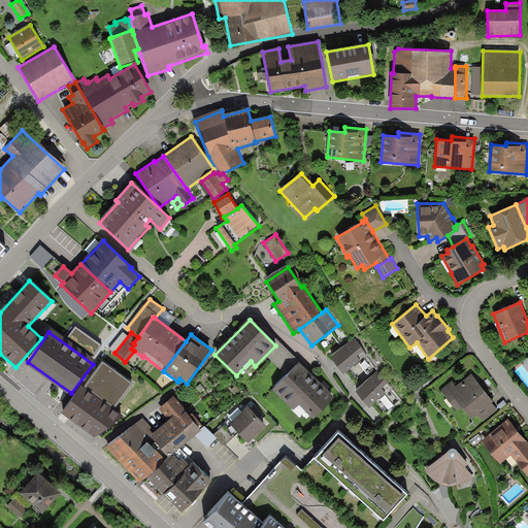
[(367,355),(355,338),(331,359),(343,375),(367,355)]
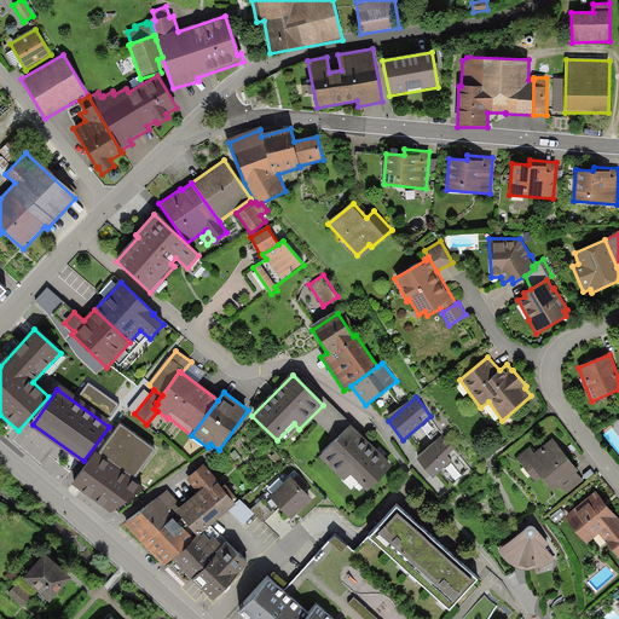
[(155,451),(121,426),(98,455),(97,453),(71,485),(111,515),(127,505),(145,490),(134,482),(155,451)]
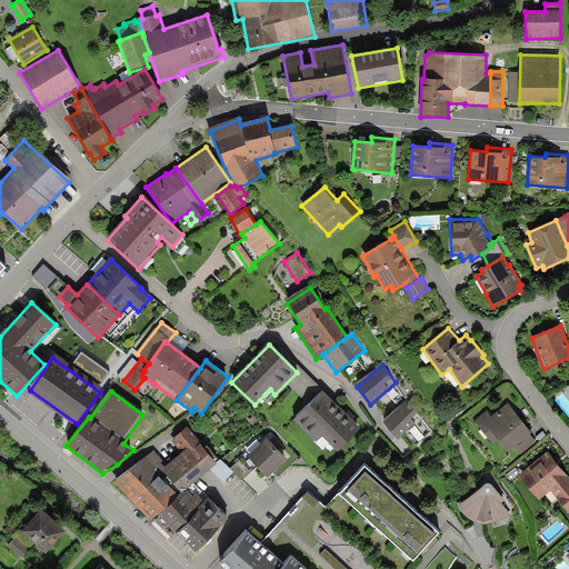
[(361,429),(322,392),(295,421),(317,443),(322,438),(338,453),(361,429)]
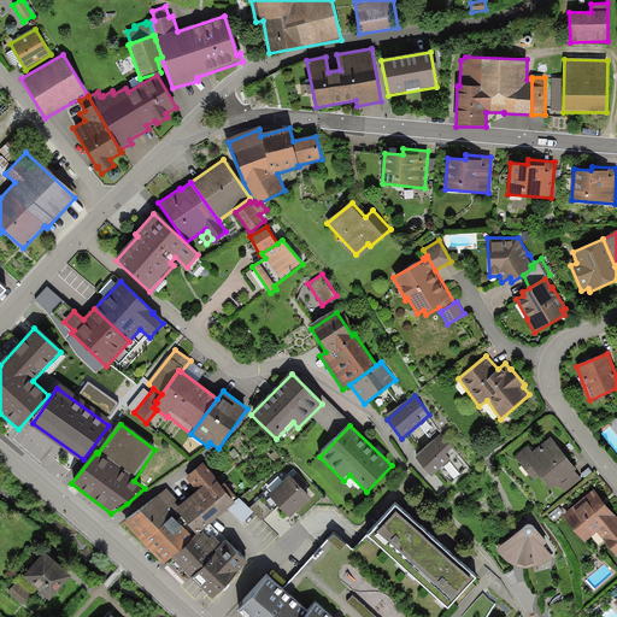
[(458,452),(441,434),(416,459),(432,479),(458,452)]
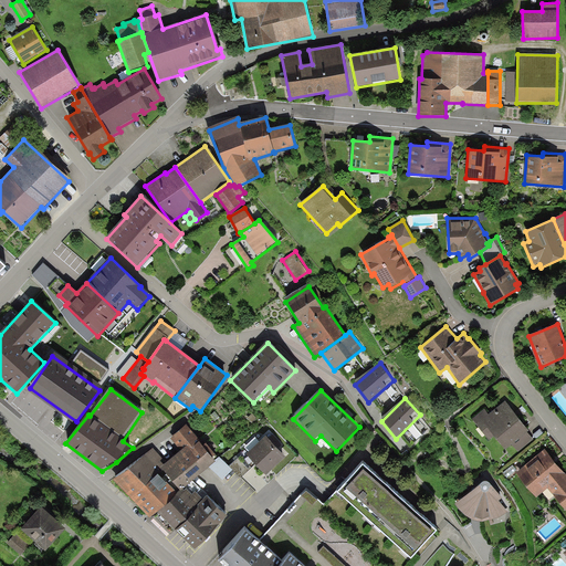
[(530,431),(505,401),(490,415),(485,409),(472,419),(489,440),(494,437),(505,451),(512,446),(527,432),(530,431)]
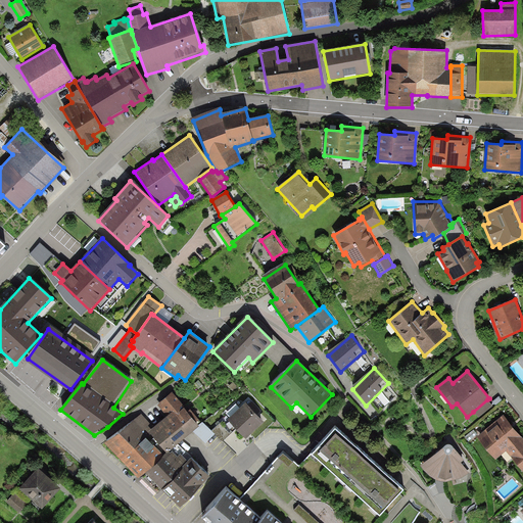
[(189,411),(172,392),(155,408),(165,419),(154,428),(141,414),(105,444),(139,480),(141,478),(179,445),(194,432),(200,427),(198,426),(196,424),(199,421),(190,411),(189,411)]
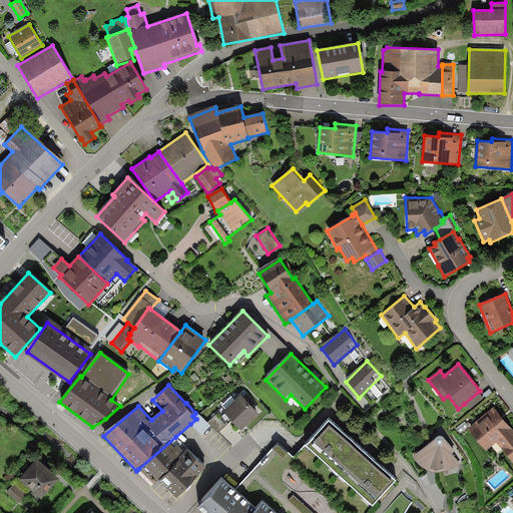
[(484,399),(478,392),(464,404),(470,410),(484,399)]
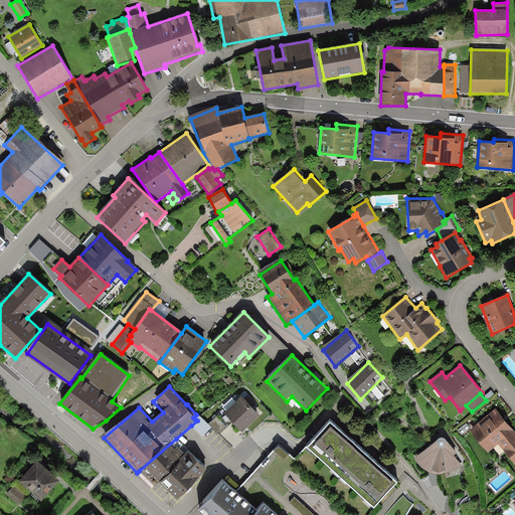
[(242,397),(224,414),(241,433),(260,416),(242,397)]
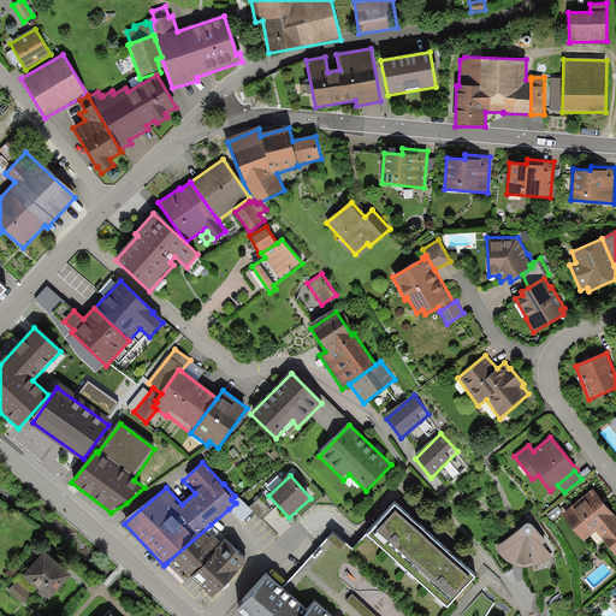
[(615,513),(593,485),(562,510),(584,538),(596,528),(615,551),(615,513)]
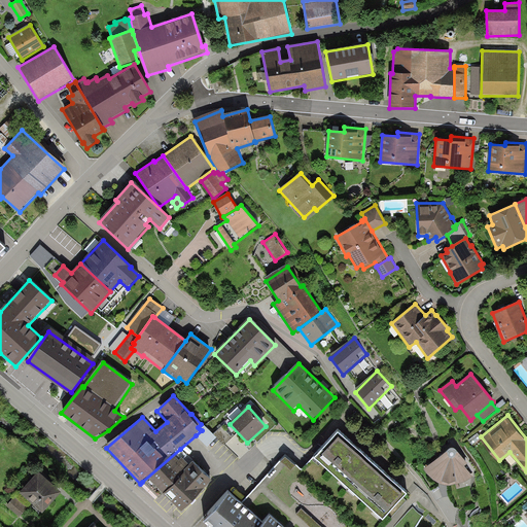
[(204,426),(200,429),(202,430),(196,435),(207,447),(216,437),(204,426)]
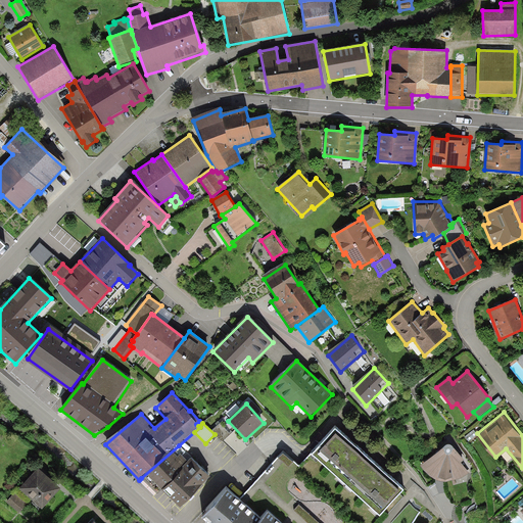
[(312,450),(345,481),(370,455),(336,424),(312,450)]
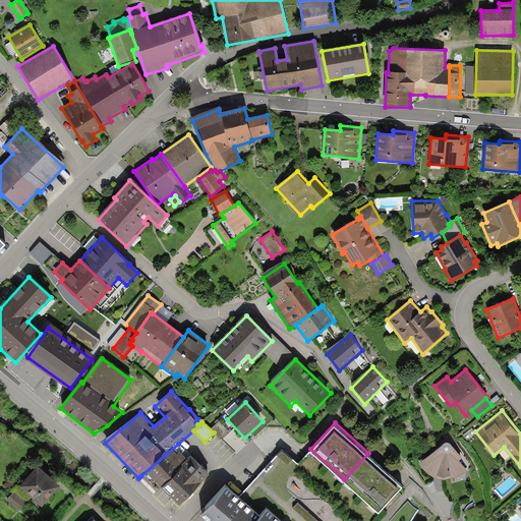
[(178,444),(140,476),(157,493),(161,488),(190,458),(192,456),(178,444)]
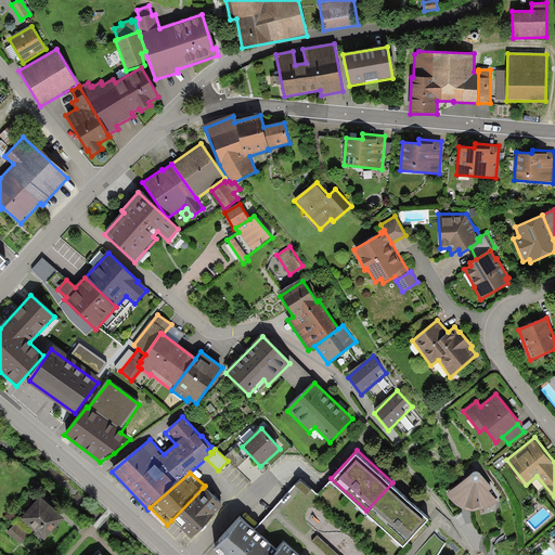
[(493,489),(482,477),(481,476),(481,475),(480,474),(479,473),(478,473),(477,473),(476,473),(474,473),(473,473),(472,474),(470,475),(446,494),(451,501),(456,506),(464,508),(473,512),(481,510),(489,507),(498,501),(490,491),(493,489)]
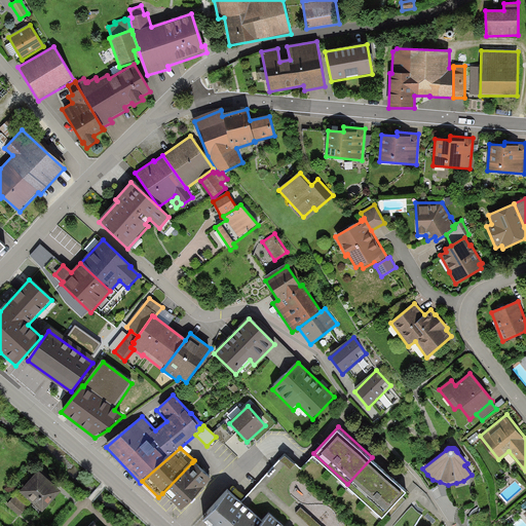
[(296,459),(286,449),(280,455),(291,464),(296,459)]
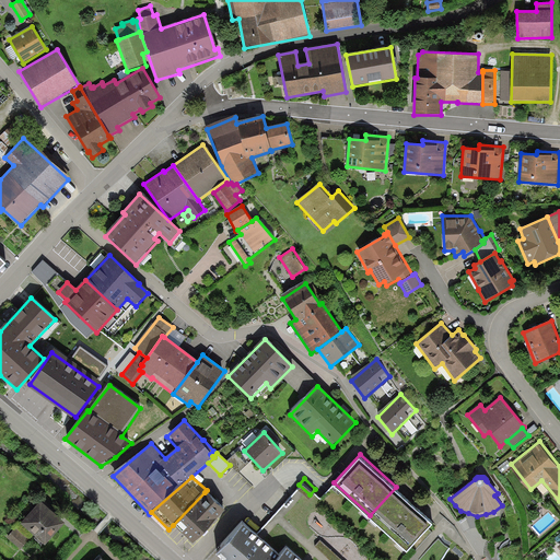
[(434,521),(396,487),(370,515),(408,550),(434,521)]
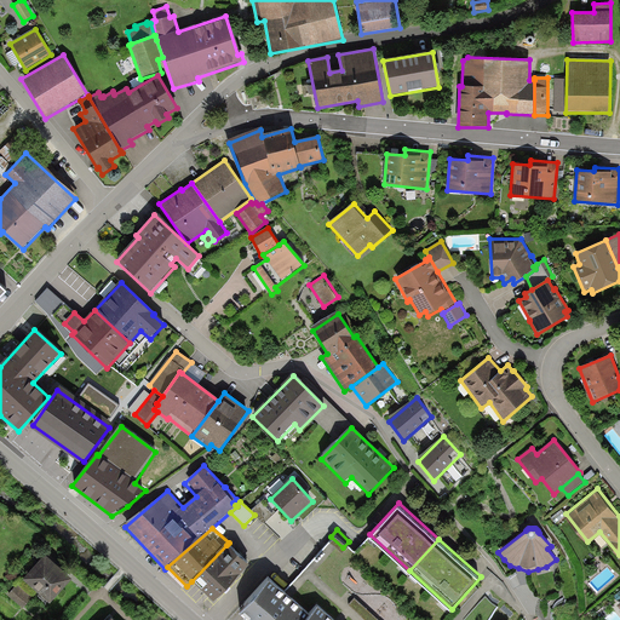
[(250,567),(227,545),(191,581),(214,603),(250,567)]
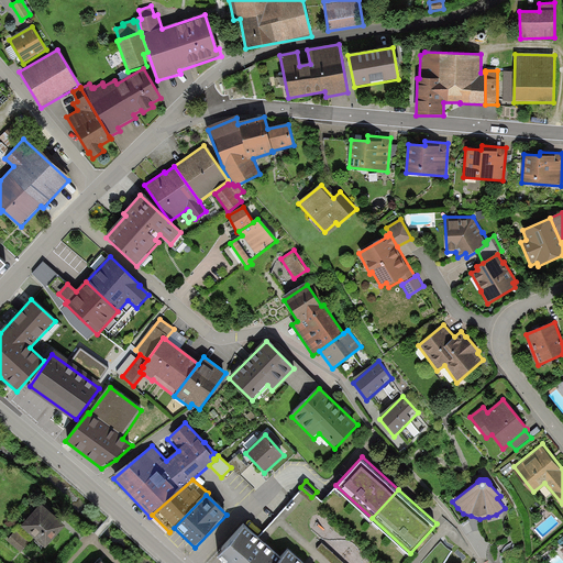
[(41,497),(21,520),(45,542),(66,519),(41,497)]
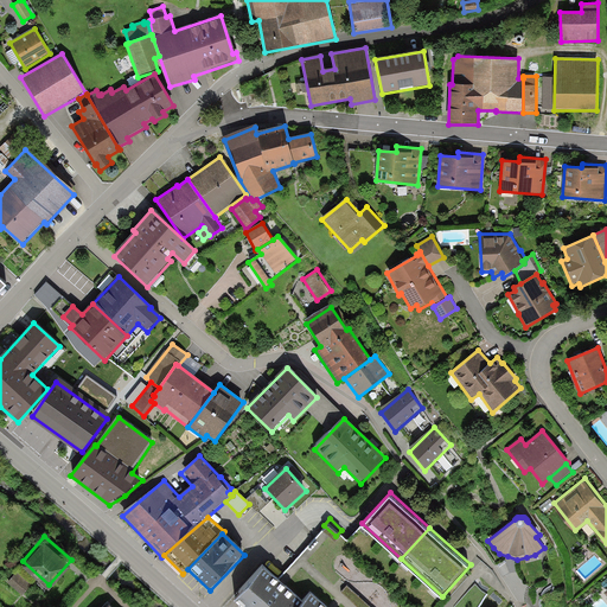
[(298,606),(302,602),(263,564),(234,595),(246,606),(298,606)]
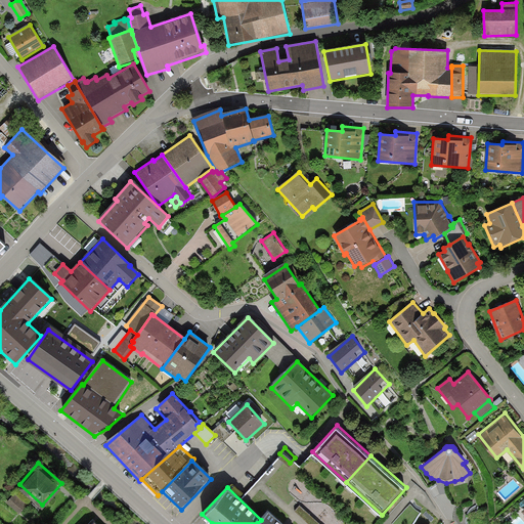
[(322,523),(300,503),(295,509),(310,523),(322,523)]
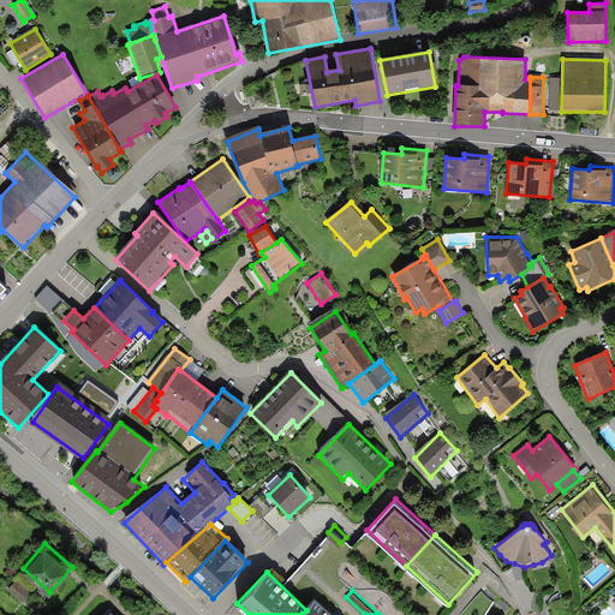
[(302,614),(329,614),(315,601),(306,610),(302,614)]
